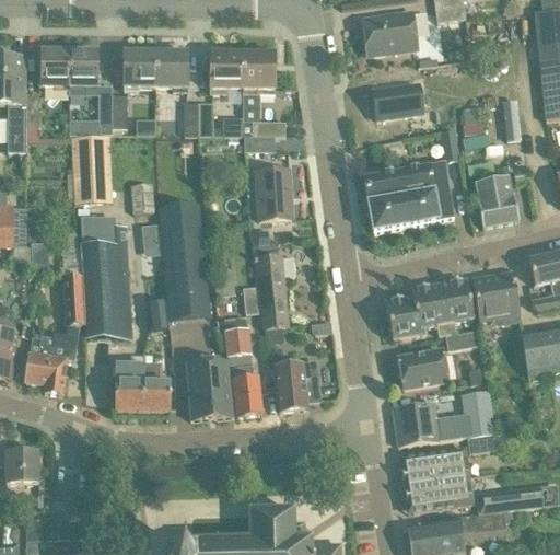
[(465,19),(463,0),(433,0),(436,22),(465,19)]
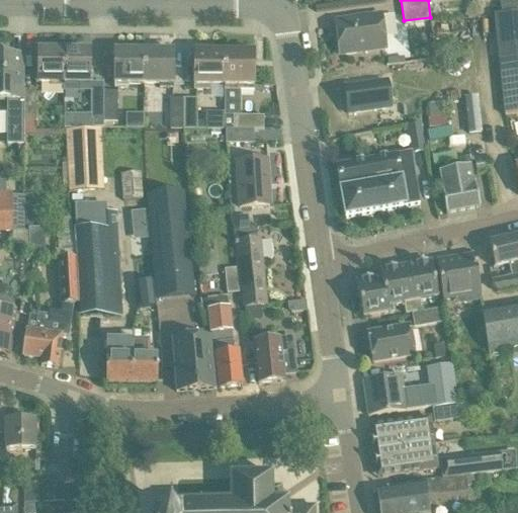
[(500,0),(501,10),(517,7),(517,0),(500,0)]
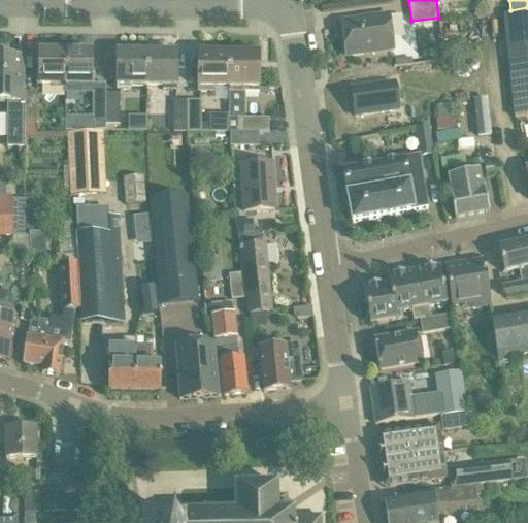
[(514,115),(527,112),(527,7),(510,10),(503,10),(514,115)]
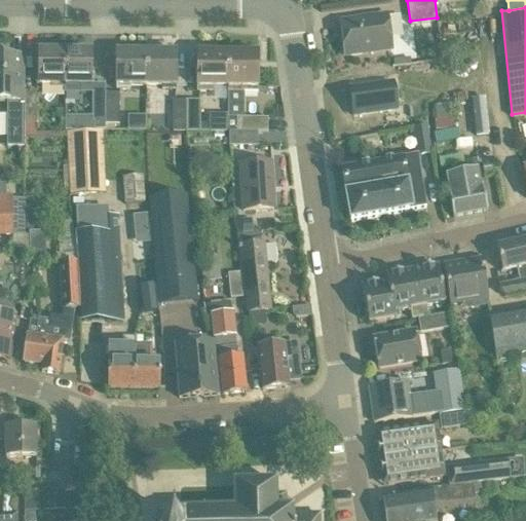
[(346,46),(347,50),(391,43),(386,10),(342,17),(345,34),(341,34),(343,47),(346,46)]
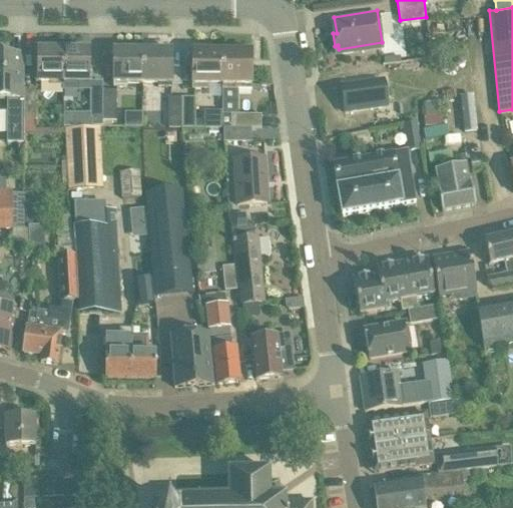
[(35,65),(35,78),(64,78),(64,47),(38,47),(37,65),(35,65)]
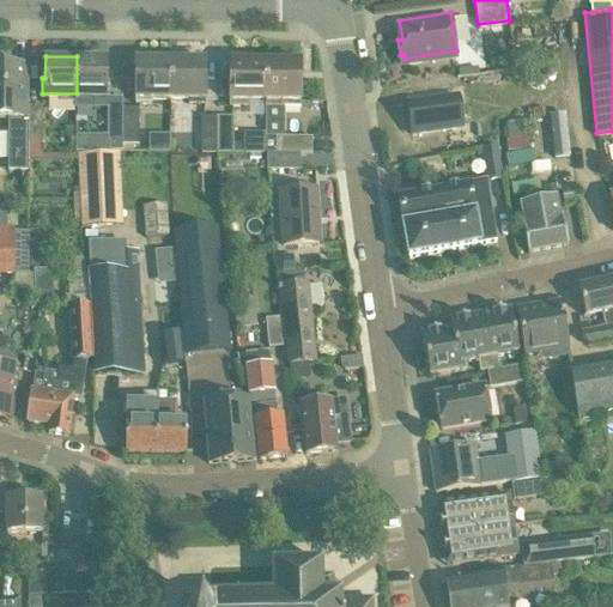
[(107,56),(77,56),(77,93),(77,103),(109,103),(109,79),(107,79),(107,56)]
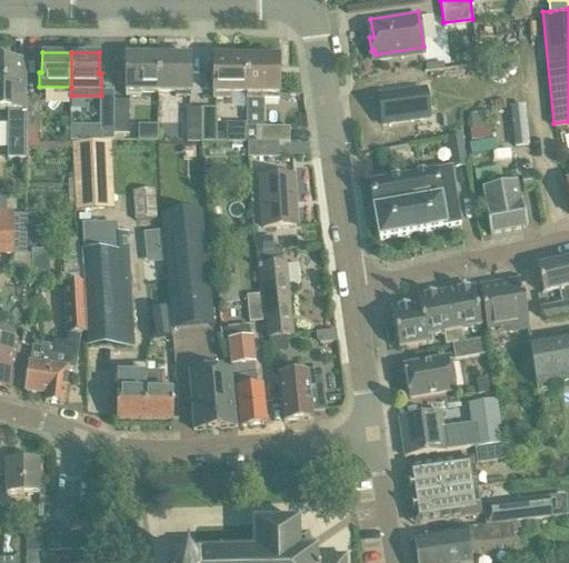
[(141,88),(159,88),(159,52),(126,52),(126,93),(141,93),(141,88)]
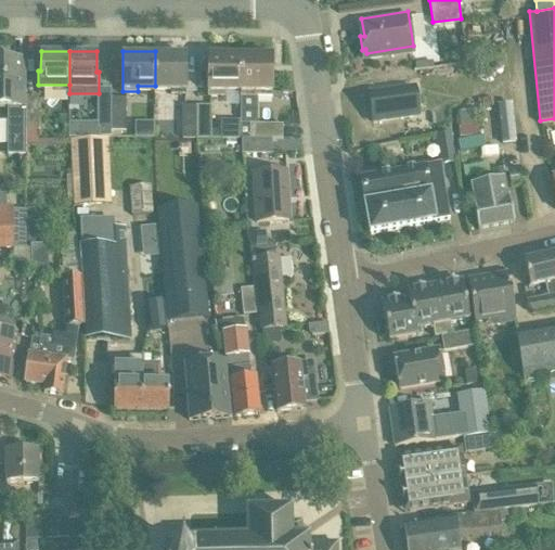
[(186,51),(155,51),(155,86),(170,87),(170,91),(186,91),(186,51)]
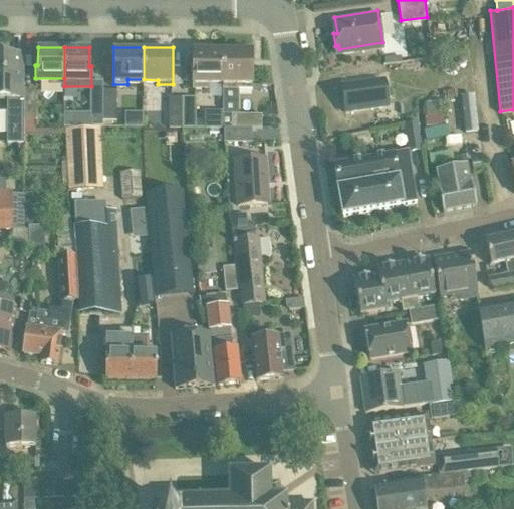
[(208,82),(223,82),(223,48),(193,48),(192,86),(208,86),(208,82)]
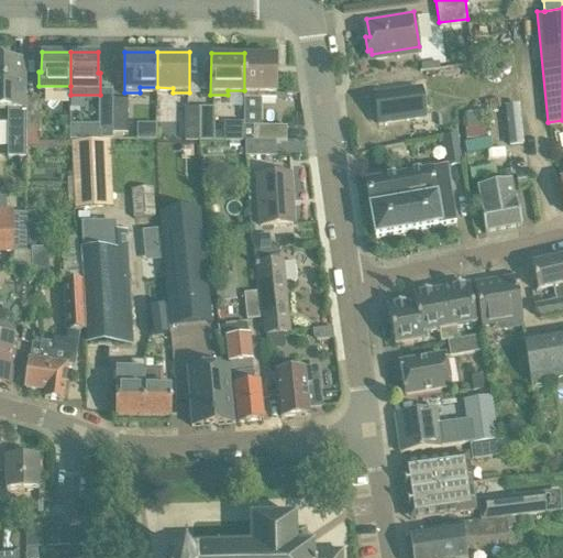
[(244,90),(244,95),(276,96),(276,54),(244,53),(244,90)]
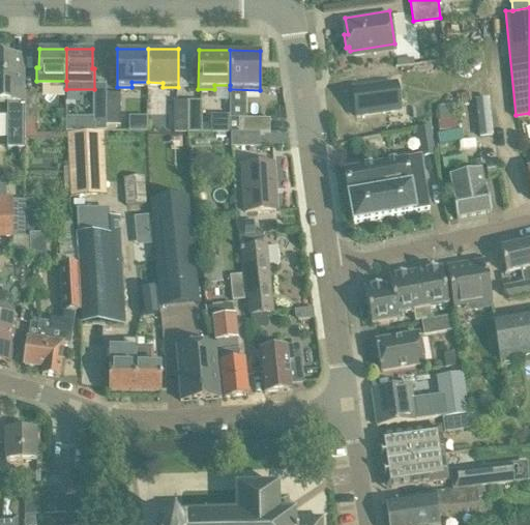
[(0,97),(7,98),(7,144),(24,144),(24,135),(29,135),(29,119),(25,119),(25,100),(9,100),(9,98),(24,98),(24,54),(0,53),(0,97)]
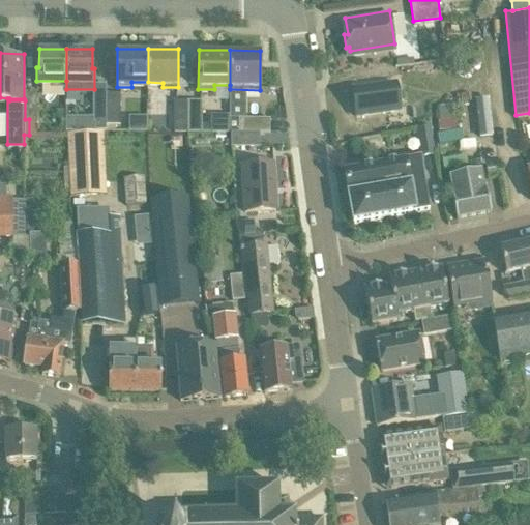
[(395,80),(352,85),(356,112),(399,107),(395,80)]
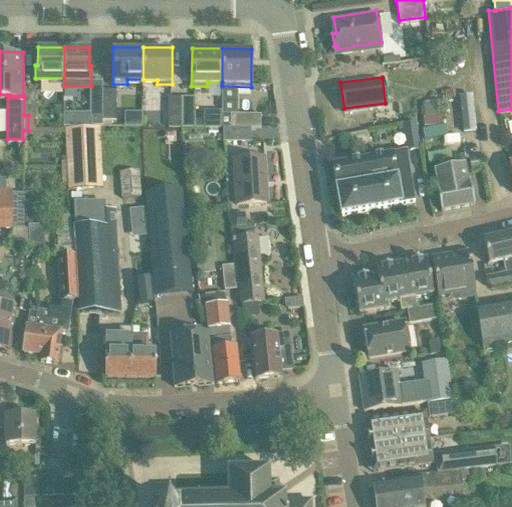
[(24,85),(24,115),(28,115),(35,115),(35,85),(24,85)]
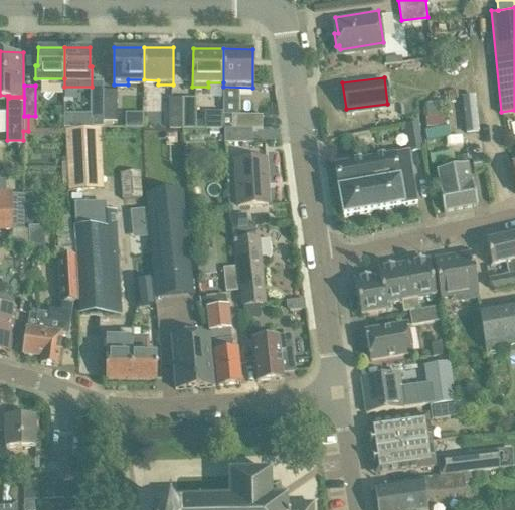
[(93,115),(93,124),(100,124),(103,124),(103,118),(104,89),(104,87),(92,87),(92,115),(93,115)]
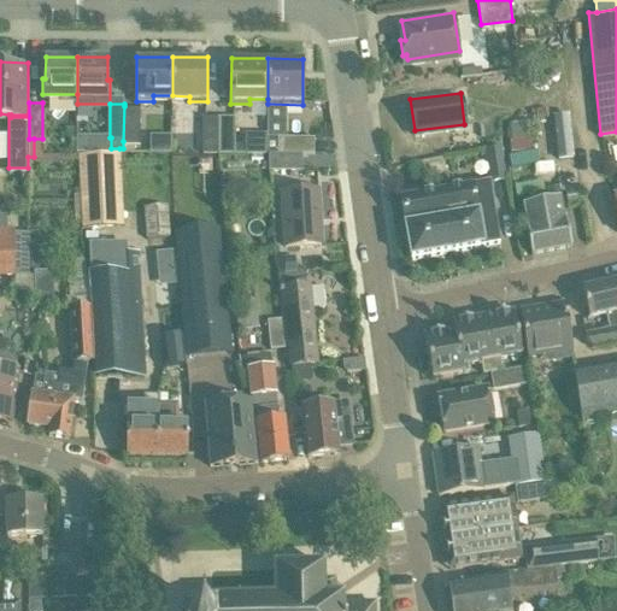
[(141,106),(124,106),(123,141),(140,141),(141,106)]
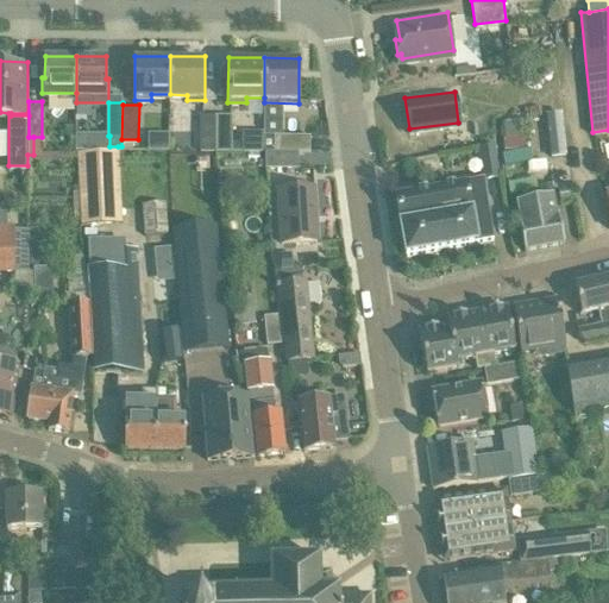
[(565,152),(560,108),(545,111),(550,155),(565,152)]
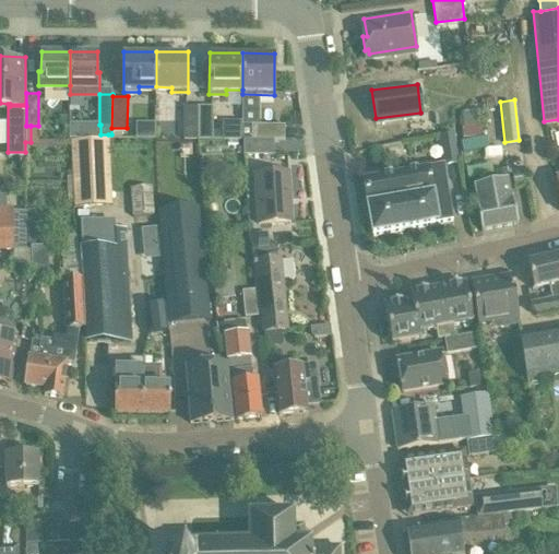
[(183,103),(183,134),(200,134),(199,103),(183,103)]
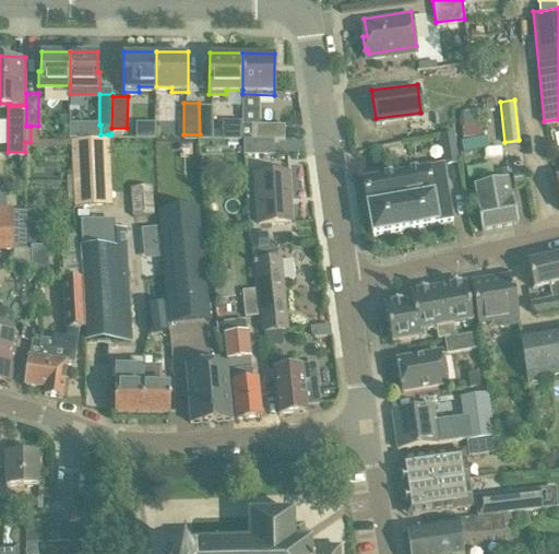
[(199,103),(200,134),(213,134),(213,104),(199,103)]
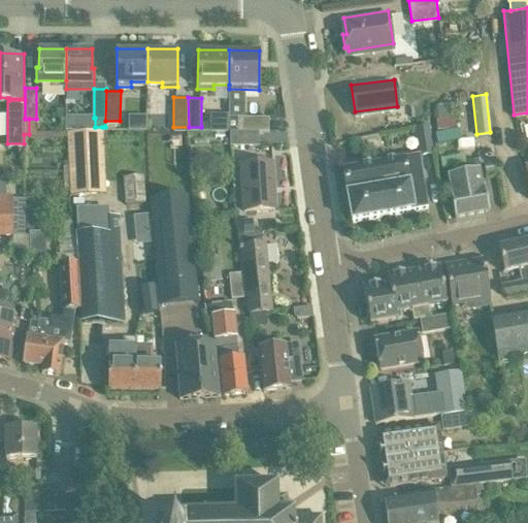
[(453,102),(434,103),(437,128),(455,127),(453,102)]
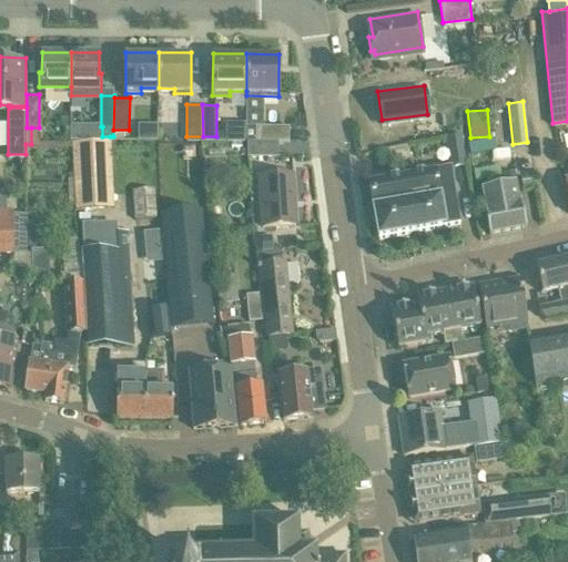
[(225,119),(225,136),(245,138),(245,129),(245,123),(245,119),(225,119)]
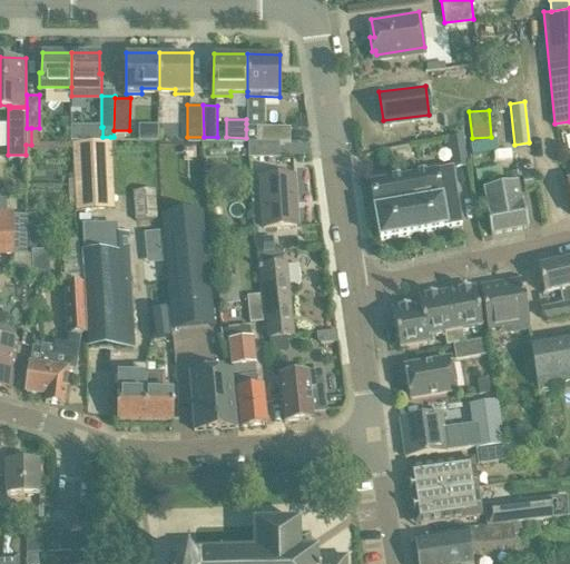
[(256,122),(256,124),(246,124),(246,129),(246,138),(281,138),(290,138),(290,124),(256,122)]
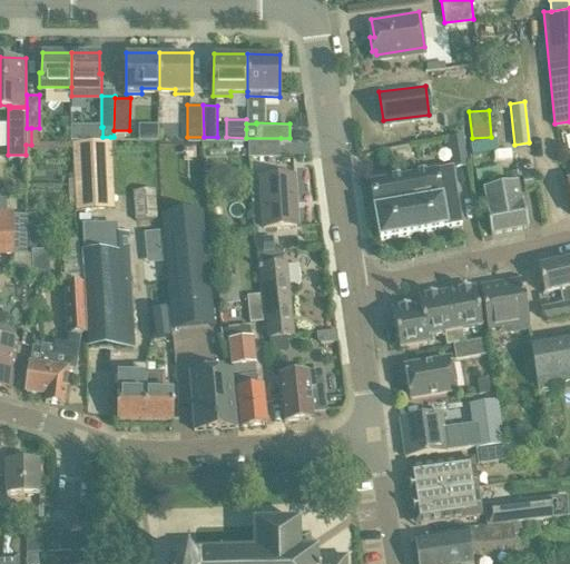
[(462,132),(446,135),(449,144),(463,141),(462,132)]
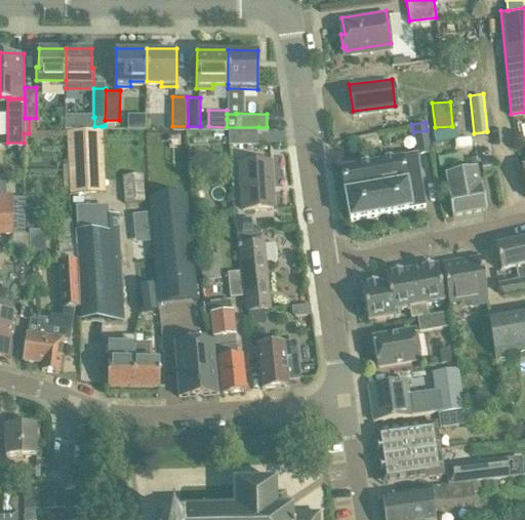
[(105,188),(102,126),(94,126),(69,127),(72,189),(105,188)]
